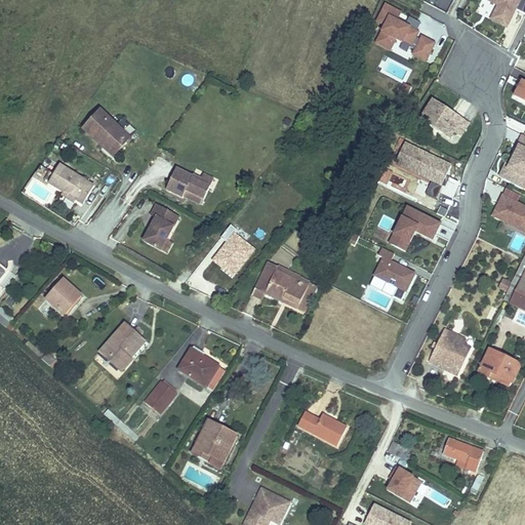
[(491,19),(507,28),(520,0),(486,0),(497,5),(491,19)]
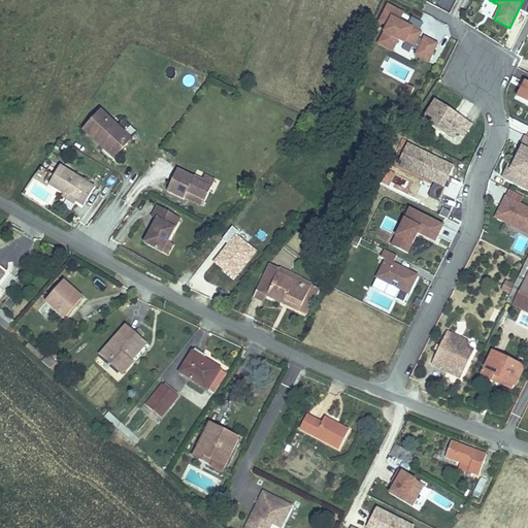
[(373,41),(388,48),(393,37),(399,40),(400,38),(408,42),(407,44),(413,47),(410,52),(423,59),(432,41),(419,34),(418,37),(413,35),(416,30),(414,29),(410,27),(414,19),(406,15),(402,24),(394,19),(398,10),(383,3),(374,20),(383,24),(373,41)]
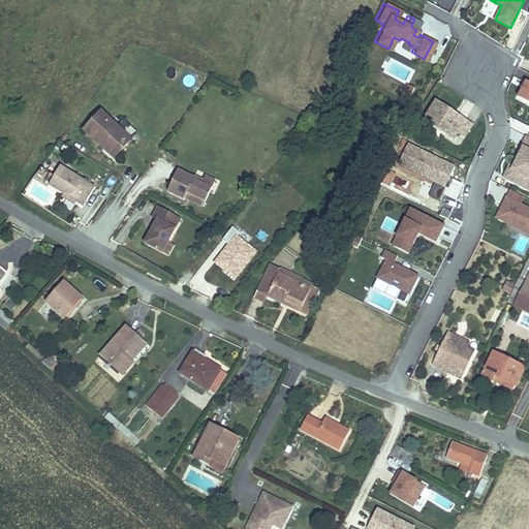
[(410,86),(403,82),(401,87),(404,88),(401,92),(399,91),(396,95),(403,99),(410,86)]
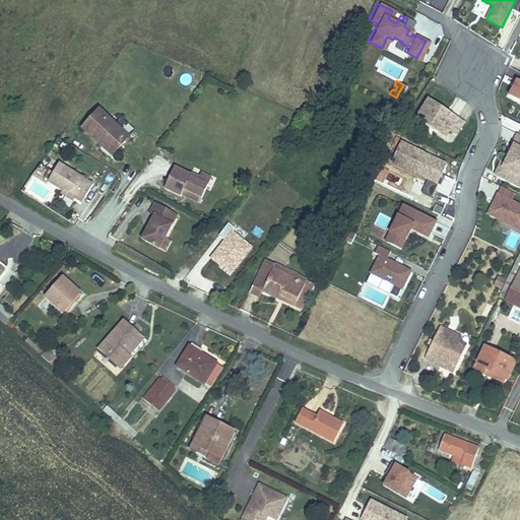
[(519,81),(518,80),(509,95),(519,102),(519,81)]
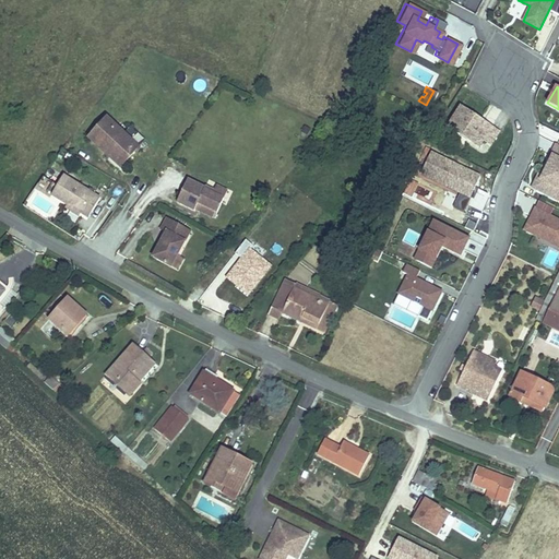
[(492,144),(500,131),(461,107),(449,127),(459,133),(463,126),(473,132),(468,140),(480,146),(485,140),(492,144)]
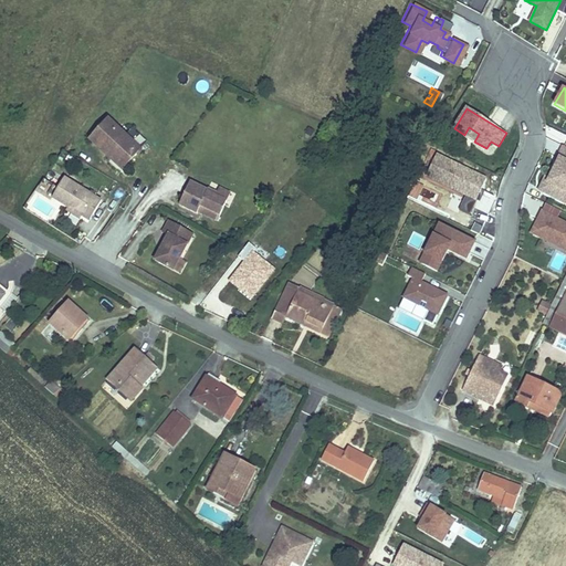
[(142,148),(133,142),(126,135),(108,119),(91,139),(112,159),(114,157),(119,161),(117,164),(123,169),(142,148)]
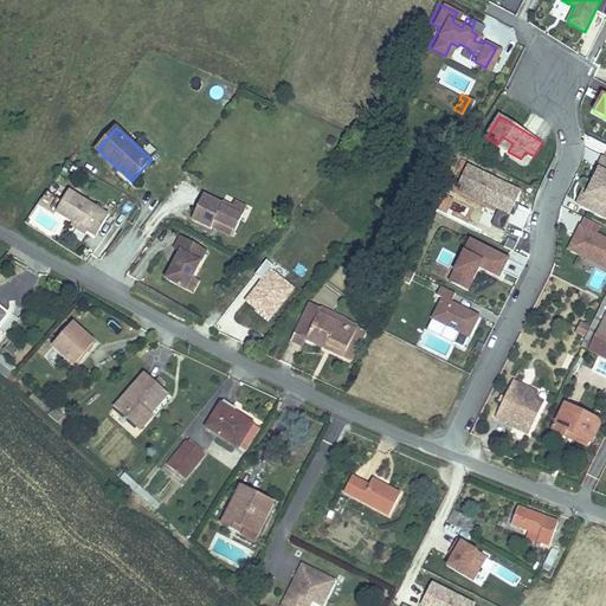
[(502,136),(497,144),(508,152),(513,143),(502,136)]
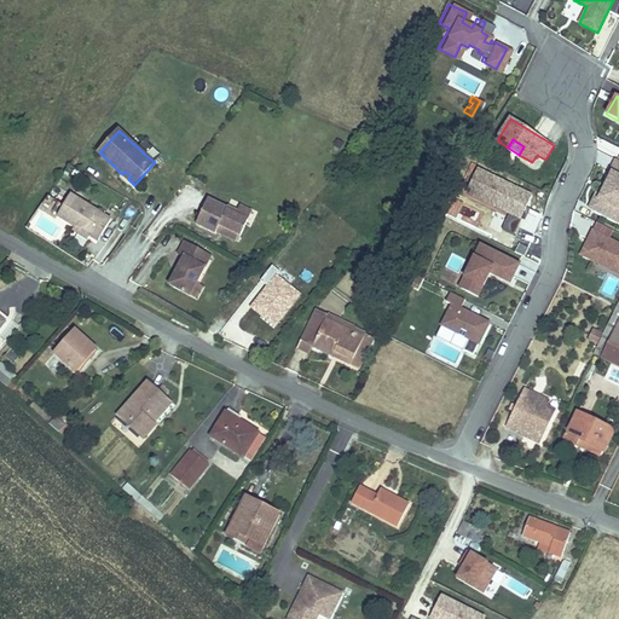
[(618,160),(617,160),(609,173),(612,174),(609,180),(612,181),(609,186),(607,185),(601,196),(597,195),(590,208),(607,217),(612,206),(618,209),(618,160)]
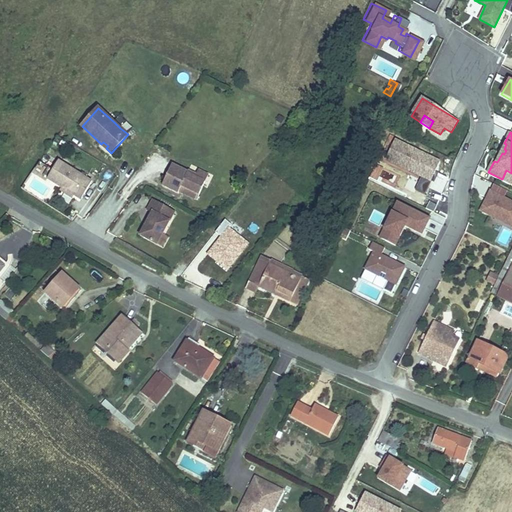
[(440,162),(396,140),(386,159),(431,182),(440,162)]
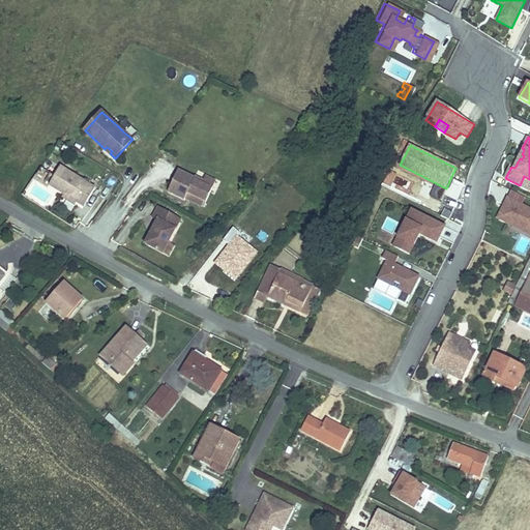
[(95,187),(61,167),(49,185),(76,202),(77,202),(84,207),(95,187)]
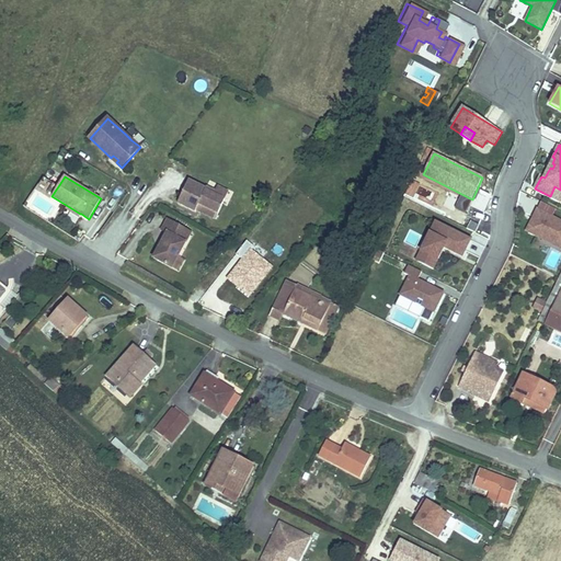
[(216,219),(225,199),(214,194),(216,192),(206,187),(206,189),(189,181),(178,203),(196,212),(196,209),(197,207),(202,209),(201,212),(216,219)]
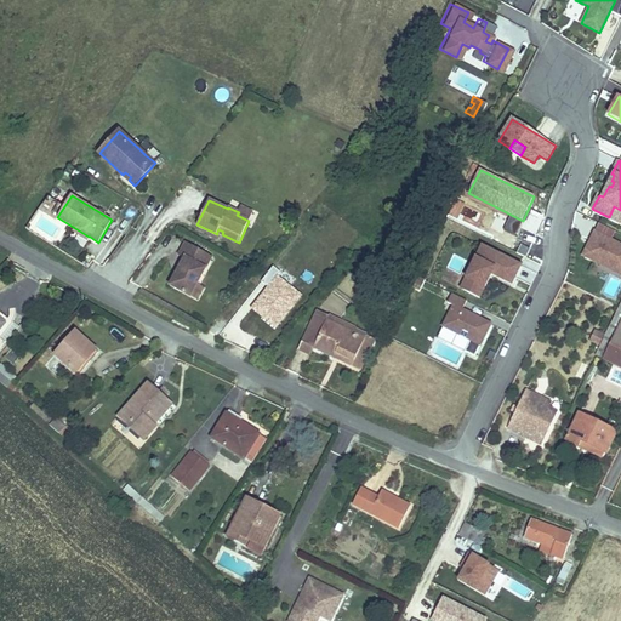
[(620,210),(614,206),(609,217),(620,222),(620,220),(620,210)]
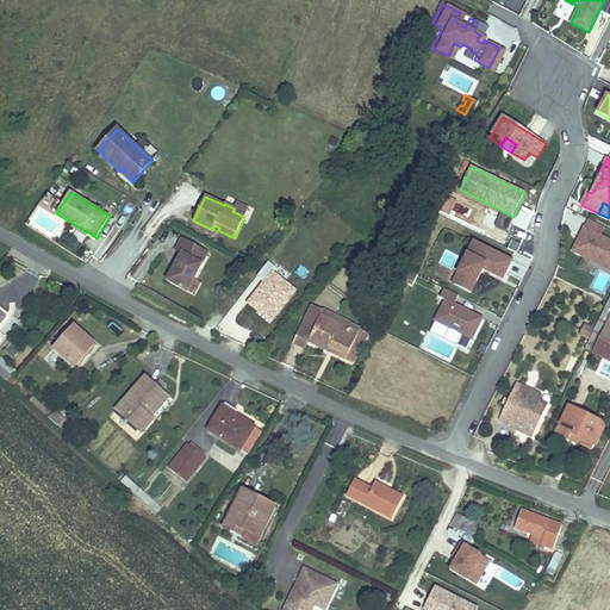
[(244,217),(249,209),(237,204),(235,209),(232,211),(244,217)]
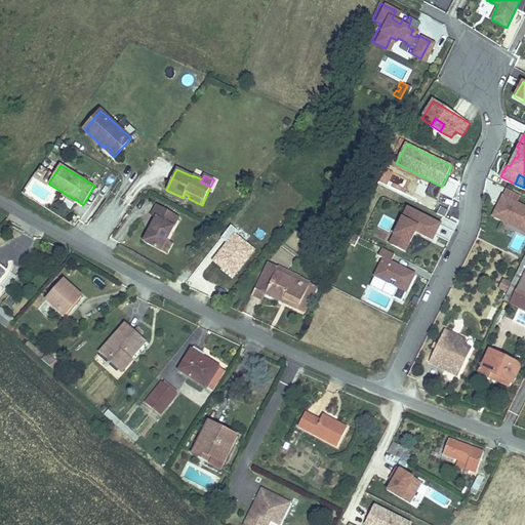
[(103,199),(106,193),(99,189),(95,195),(103,199)]
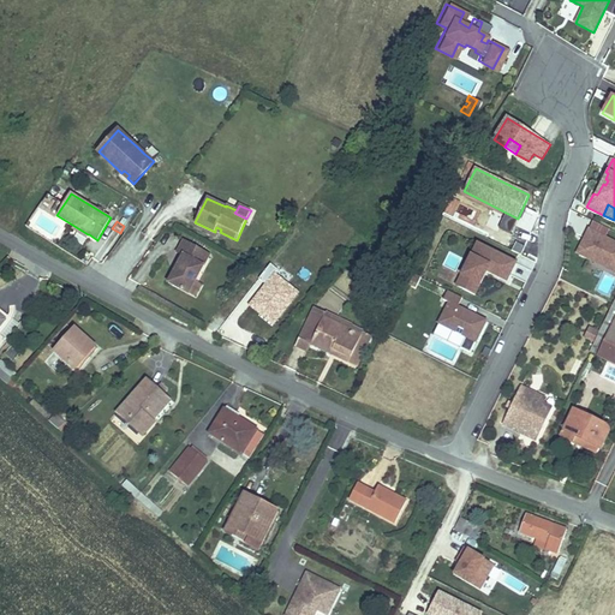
[(88,234),(75,226),(73,228),(87,238),(89,234),(88,234)]
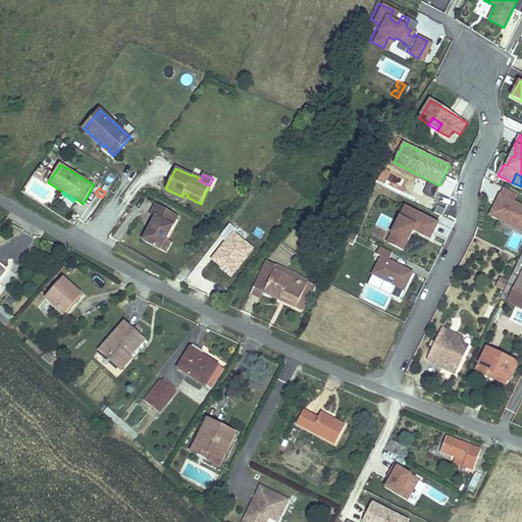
[(521,230),(521,206),(499,195),(490,212),(491,216),(521,230)]
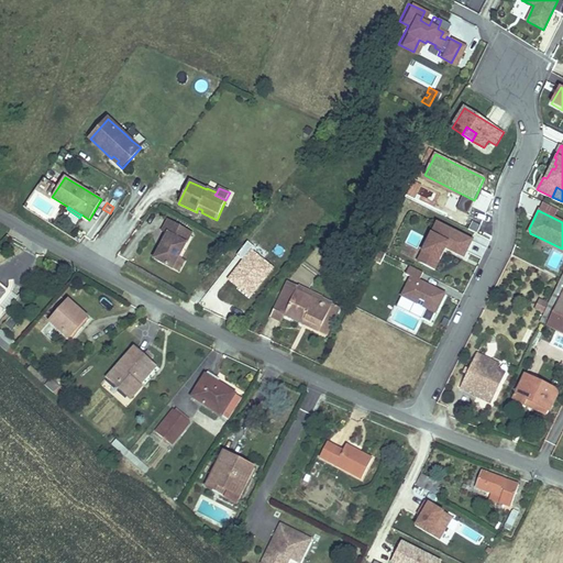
[(367,222),(372,217),(364,212),(361,218),(367,222)]
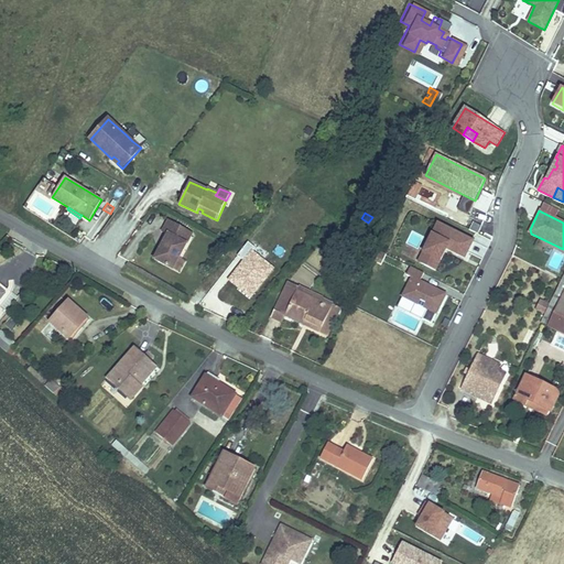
[(335,227),(339,220),(334,216),(329,223),(335,227)]
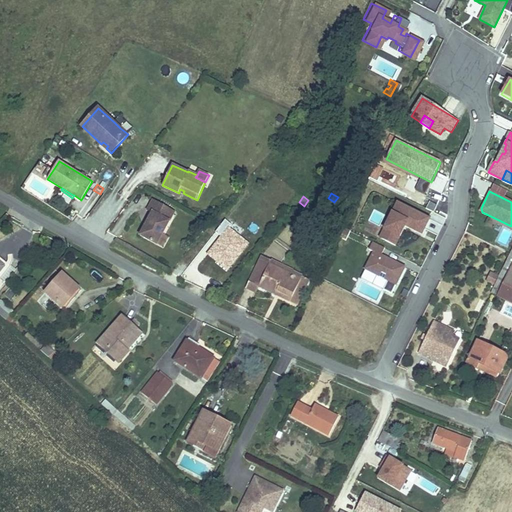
[(330,213),(336,203),(334,202),(328,198),(322,207),(330,213)]
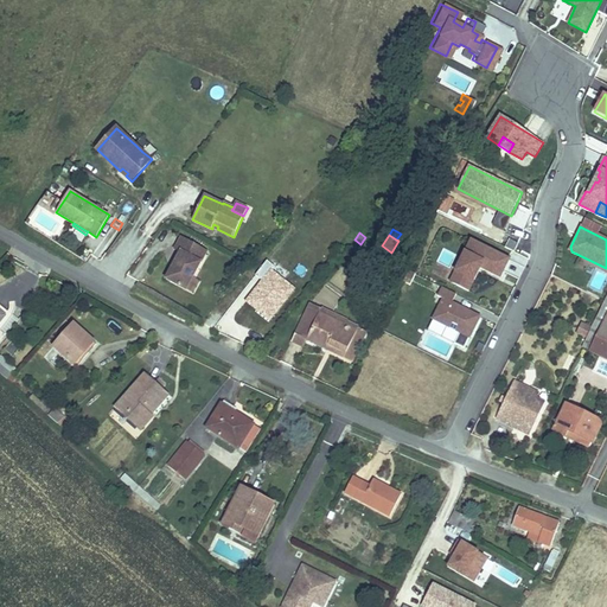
[(196,260),(202,249),(181,237),(176,249),(181,253),(176,262),(178,263),(176,268),(173,267),(166,280),(186,289),(202,262),(196,260)]
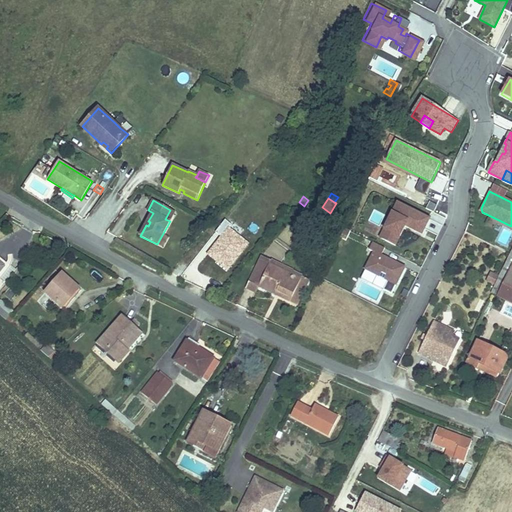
[(383,239),(396,245),(404,229),(402,228),(404,224),(405,225),(422,234),(430,218),(398,202),(384,229),(387,230),(383,239)]
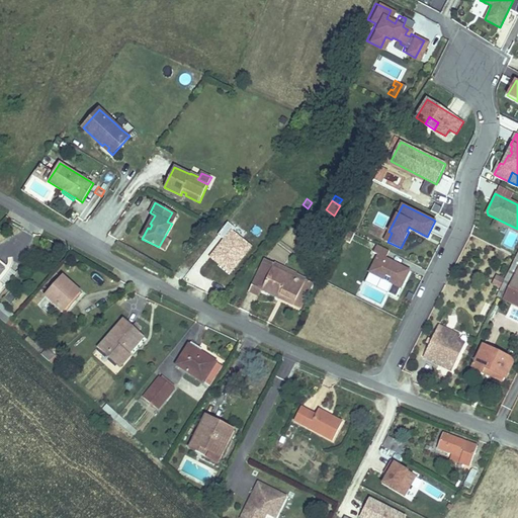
[(348,224),(354,214),(343,207),(337,217),(348,224)]
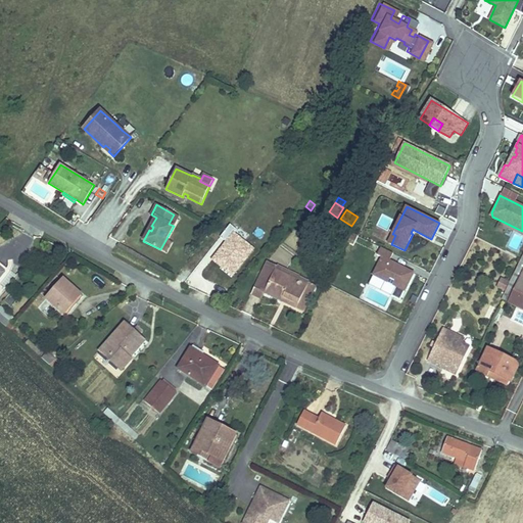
[(174,226),(179,217),(174,215),(169,224),(174,226)]
